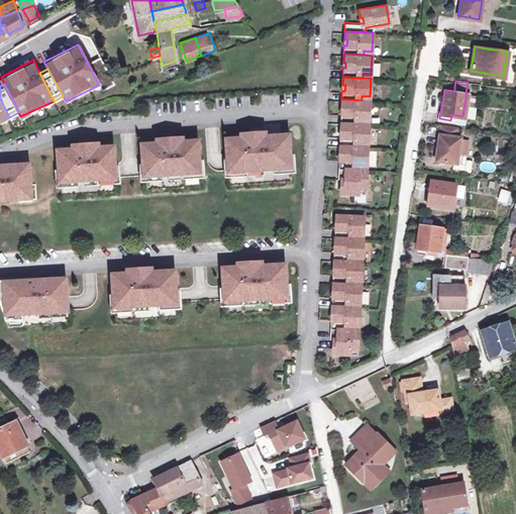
[(0,121),(9,117),(0,99),(0,121)]
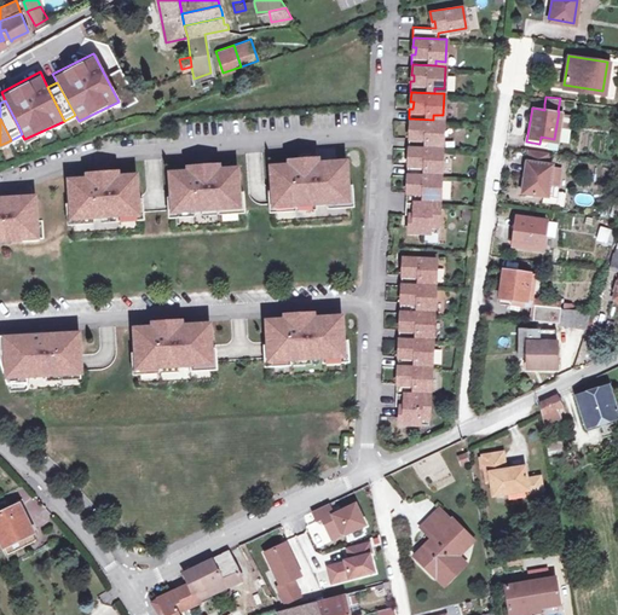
[(433,120),(410,119),(409,128),(413,129),(411,135),(409,135),(408,135),(408,146),(409,146),(432,148),(432,143),(442,143),(443,121),(433,120)]
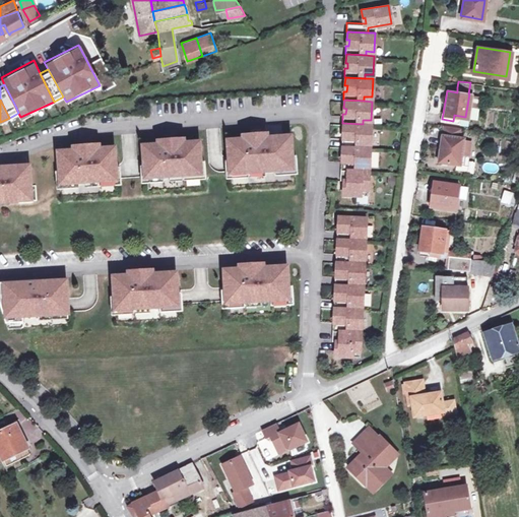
[(363,124),(343,123),(342,131),(344,131),(344,137),(342,136),(341,136),(341,145),(362,146),(362,142),(370,142),(371,124),(363,124)]
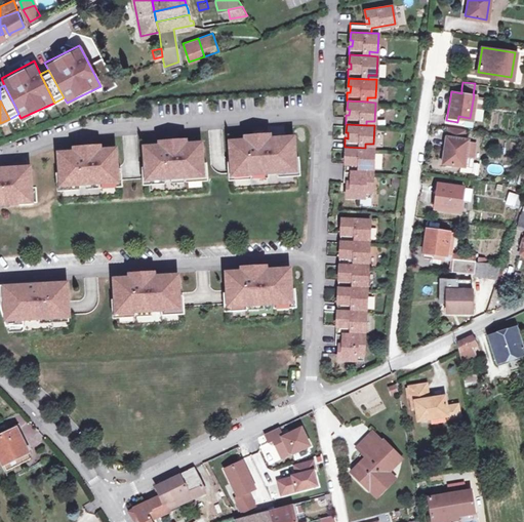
[(474,141),(467,139),(467,137),(461,136),(464,126),(446,124),(441,161),(462,163),(462,162),(465,153),(468,154),(472,154),(474,141)]
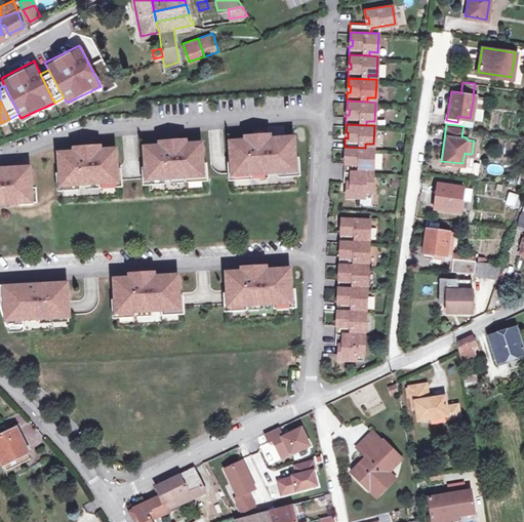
[(245,138),(230,139),(232,171),(294,167),(292,135),(269,136),(268,131),(245,132),(245,138)]
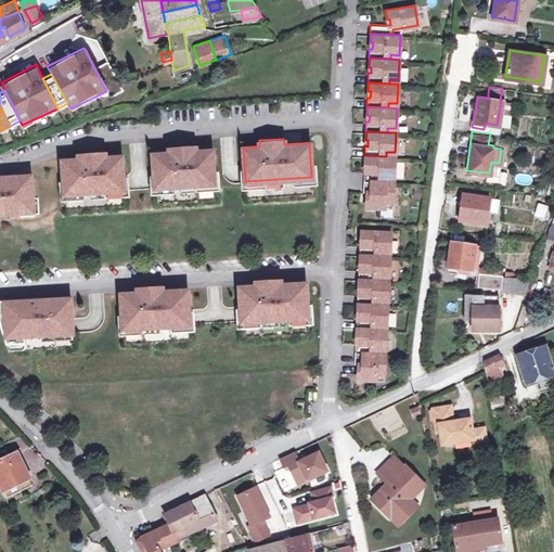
[(170,152),(153,153),(155,185),(215,183),(213,150),(195,151),(195,144),(169,146),(170,152)]
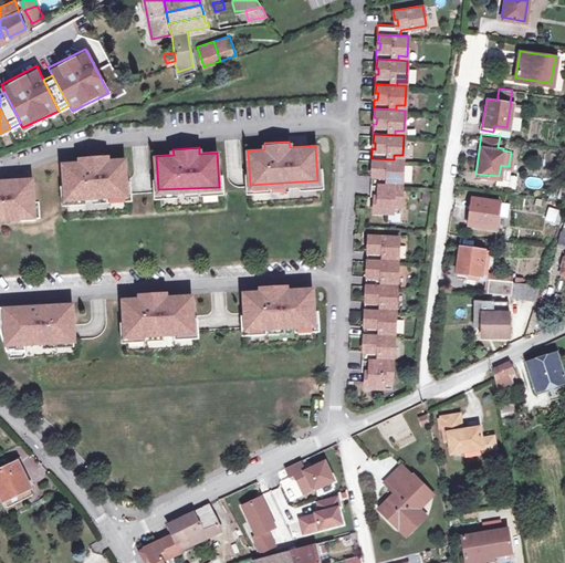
[(81,162),(64,163),(66,196),(127,191),(124,158),(107,159),(107,153),(87,155),(80,155),(81,162)]
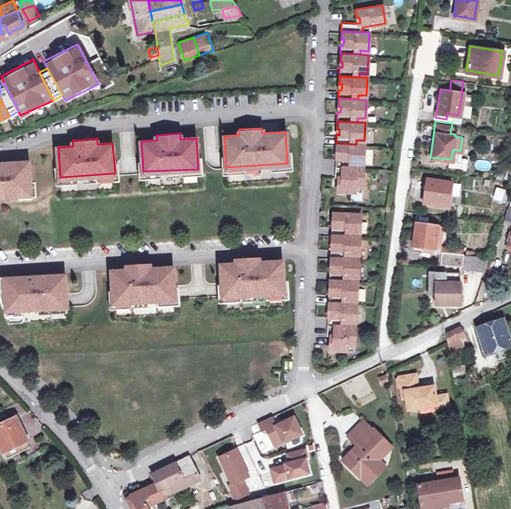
[(356,144),(336,143),(336,152),(338,152),(338,157),(336,157),(335,157),(335,165),(355,166),(355,162),(363,163),(364,144),(356,144)]
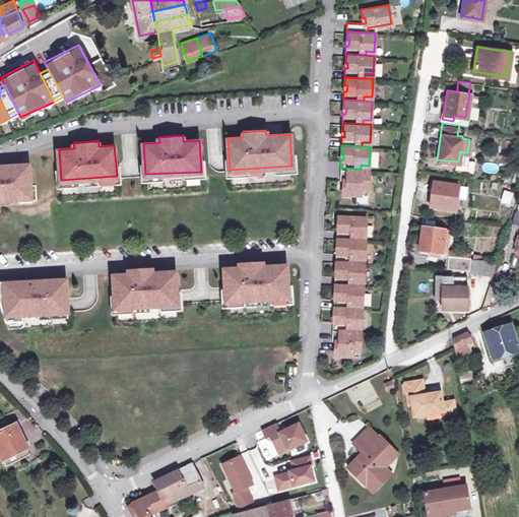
[(0,194),(4,197),(5,197),(19,197),(20,196),(19,194),(30,193),(30,191),(29,182),(28,163),(18,164),(17,158),(3,164),(3,168),(0,167),(0,194)]
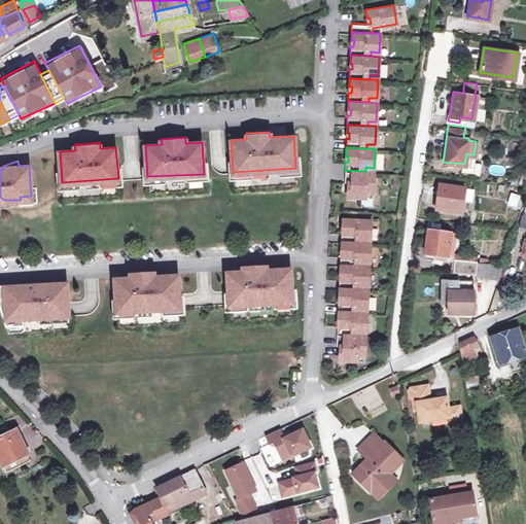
[(365,171),(345,170),(344,181),(348,181),(347,196),(372,197),(374,172),(365,171)]
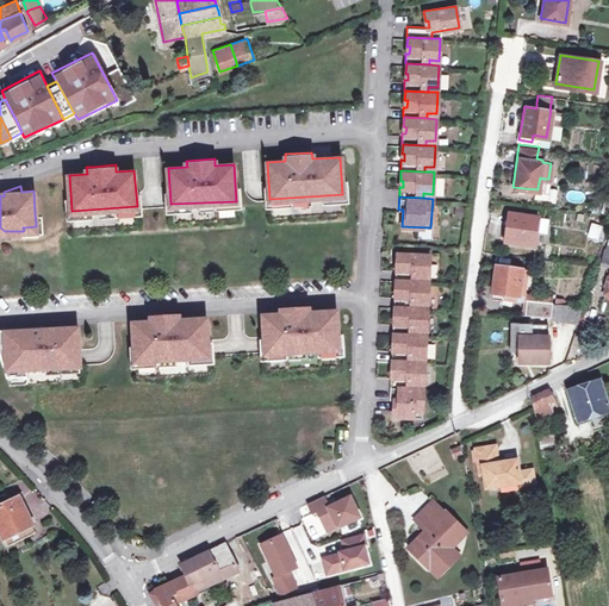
[(534,233),(536,214),(509,211),(504,239),(533,243),(534,233)]
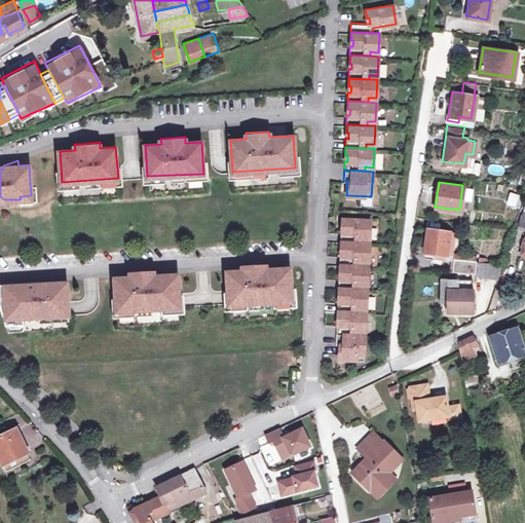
[(469,186),(462,185),(460,201),(465,202),(469,186)]
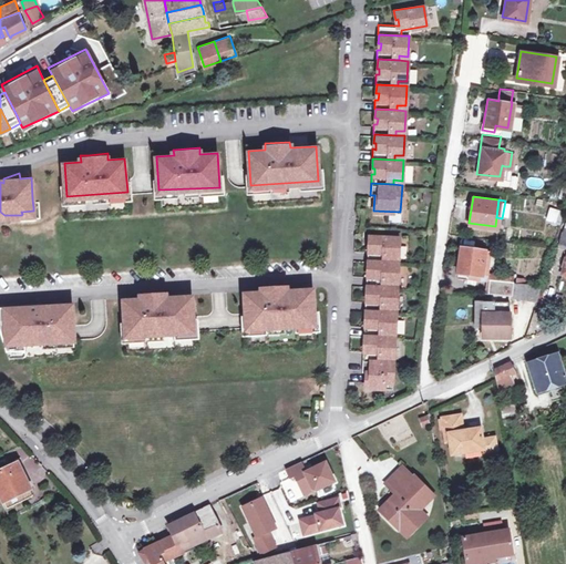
[(546,216),(553,218),(556,207),(549,206),(546,216)]
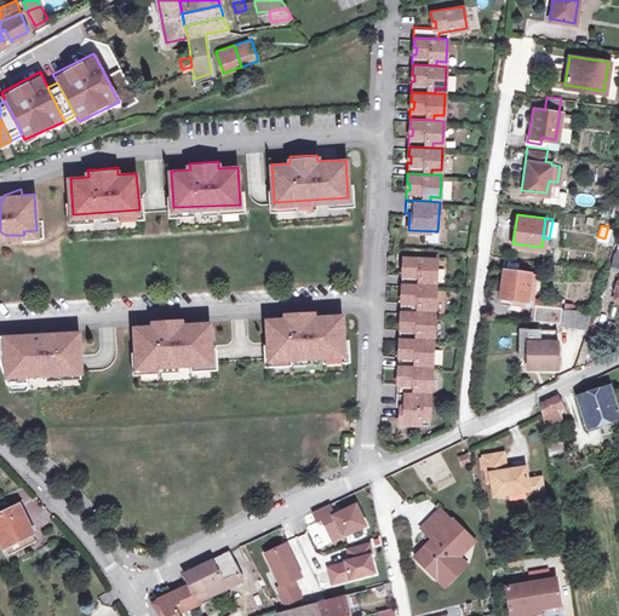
[(401,272),(401,283),(402,283),(425,285),(425,280),(435,280),(436,257),(403,255),(402,266),(406,266),(405,272),(402,272),(401,272)]
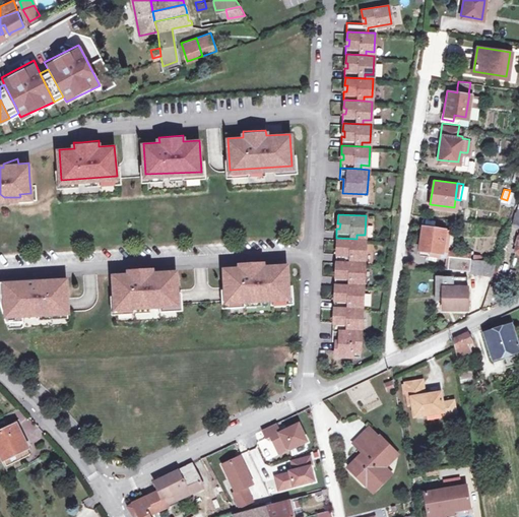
[(441,254),(445,228),(422,224),(418,248),(431,250),(431,253),(441,254)]
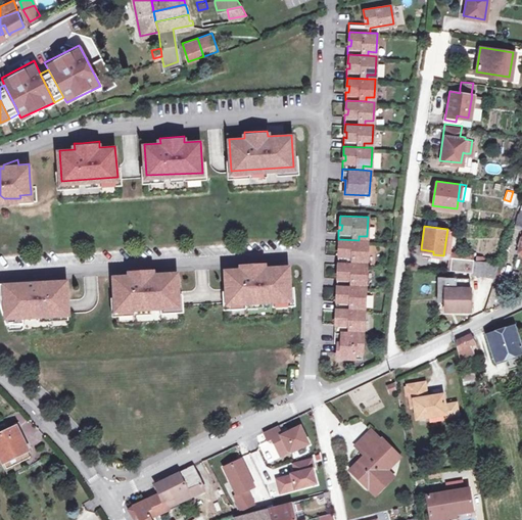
[(359,240),(339,239),(338,247),(341,247),(340,253),(338,252),(337,252),(337,262),(338,262),(358,263),(358,258),(366,258),(367,240),(359,240)]
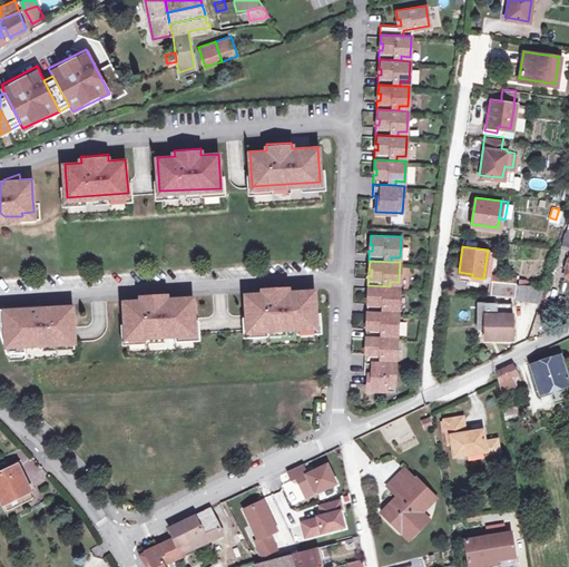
[(492,279),(514,281),(514,279),(516,275),(493,272),(492,279)]
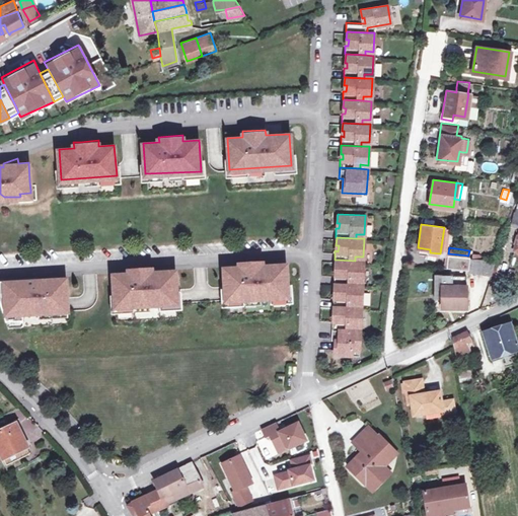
[(446,267),(463,268),(466,269),(468,255),(448,253),(447,260),(446,267)]
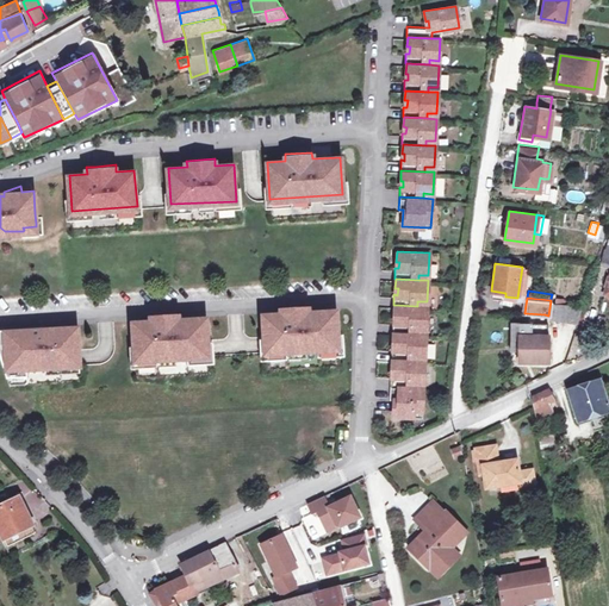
[(566,301),(551,300),(548,316),(548,318),(576,322),(580,306),(566,301)]
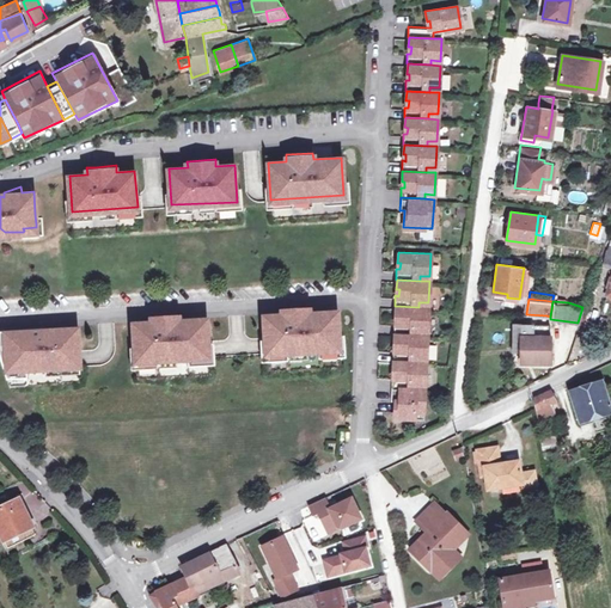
[(282,313),(264,314),(267,351),(338,348),(336,311),(309,312),(309,305),(295,306),(282,307),(282,313)]
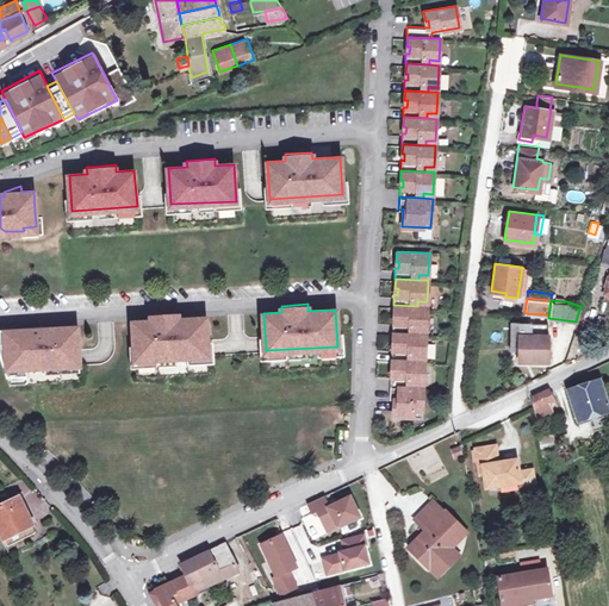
[(417,306),(395,305),(393,314),(396,316),(396,322),(393,322),(392,322),(392,331),(392,332),(416,332),(416,328),(426,329),(427,306),(417,306)]
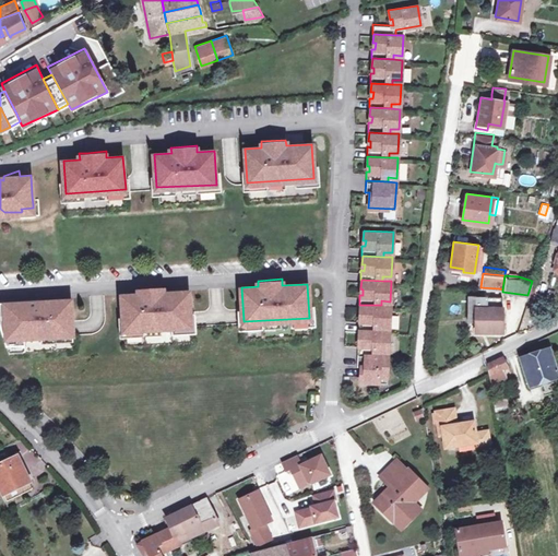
[(533,281),(529,297),(534,298),(538,282),(533,281)]
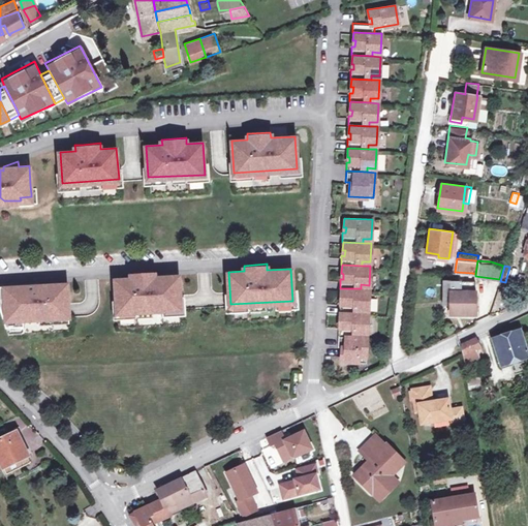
[(116,278),(118,311),(180,307),(178,275),(154,276),(154,270),(141,271),(131,272),(131,278),(116,278)]
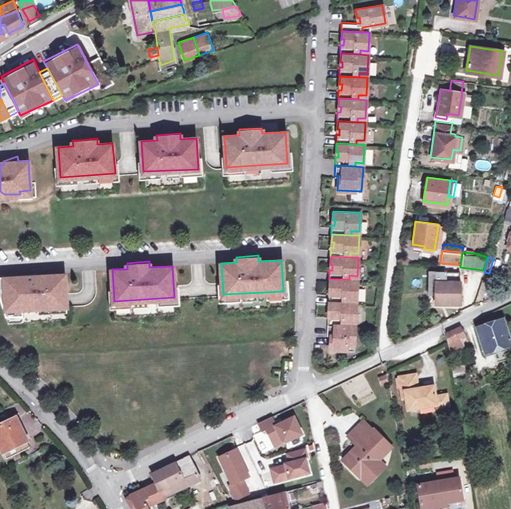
[(457,280),(457,264),(440,263),(430,262),(429,293),(435,293),(435,303),(459,302),(459,280),(457,280)]
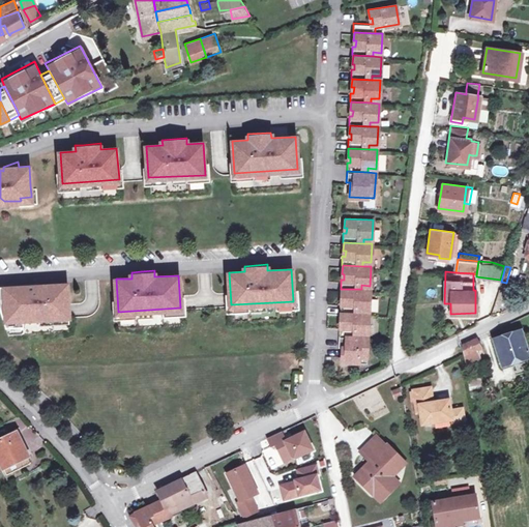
[(29,284),(1,285),(1,299),(0,298),(0,303),(6,325),(24,324),(24,320),(31,320),(31,318),(40,317),(69,316),(67,284),(51,284),(46,284),(46,286),(37,286),(36,285),(29,285),(29,284)]
